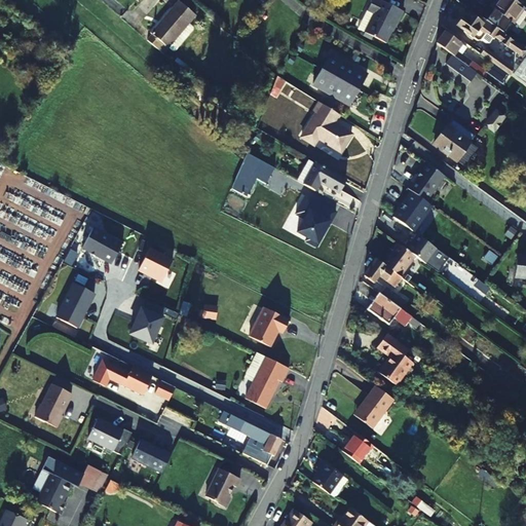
[(403,9),(382,0),(372,0),(368,10),(375,14),(367,32),(386,41),(395,26),(403,9)]
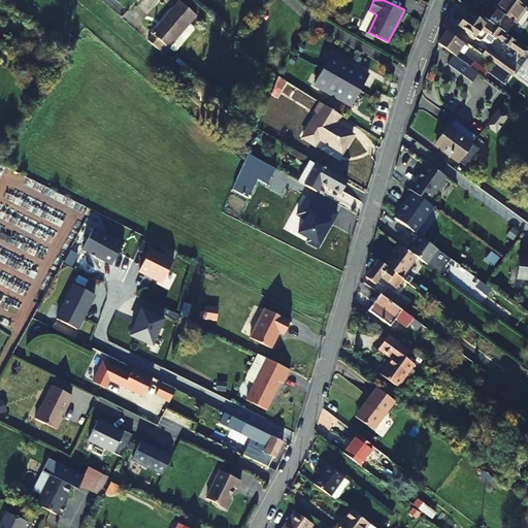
[(501,0),(496,8),(516,23),(526,8),(522,5),(514,0),(501,0)]
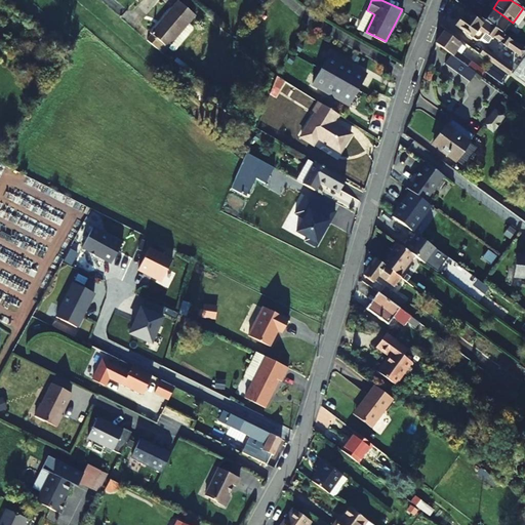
[(197,16),(180,2),(152,34),(168,49),(197,16)]
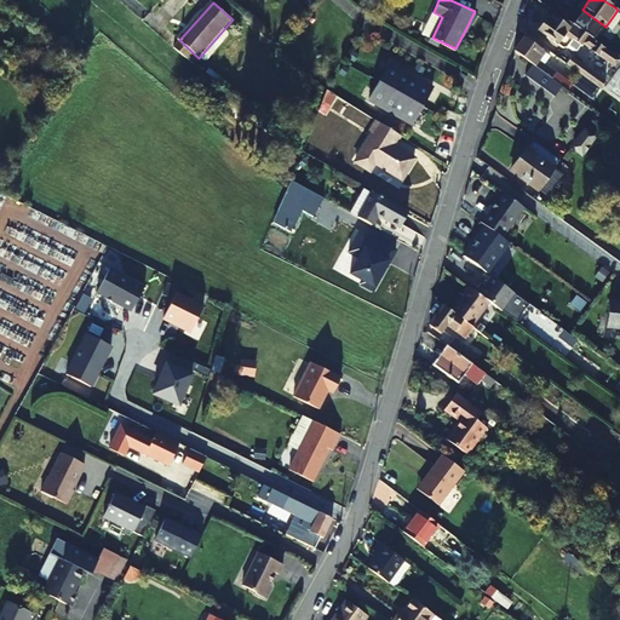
[(600,35),(606,27),(583,10),(580,11),(584,13),(579,19),(600,35)]
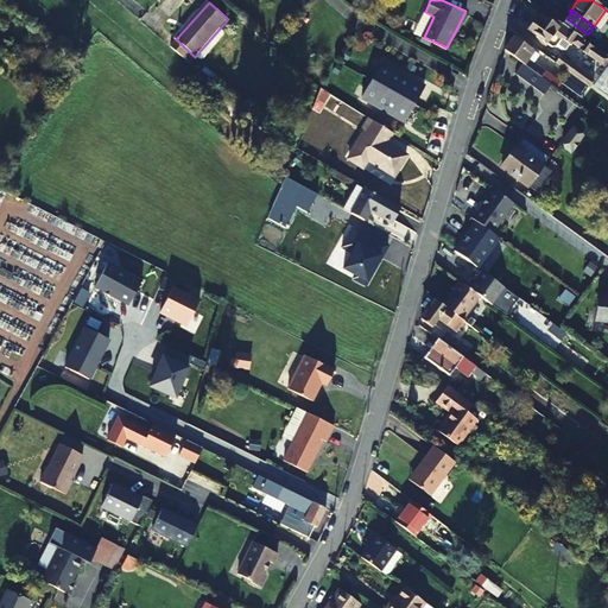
[(572,13),(569,11),(559,25),(575,36),(583,42),(588,35),(568,19),(572,13)]
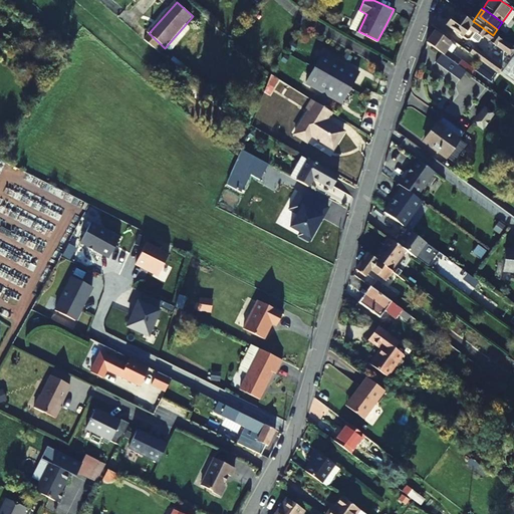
[(471,25),(458,16),(456,20),(453,19),(450,23),(449,25),(449,28),(466,40),(469,40),(474,32),(473,29),(470,26),(471,25)]
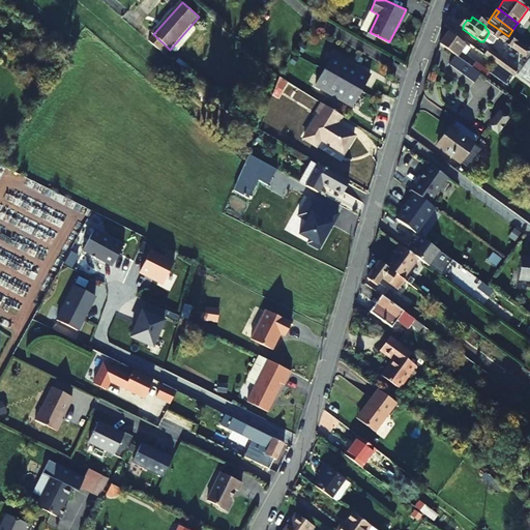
[(508,36),(501,31),(497,37),(511,49),(516,42),(508,36)]
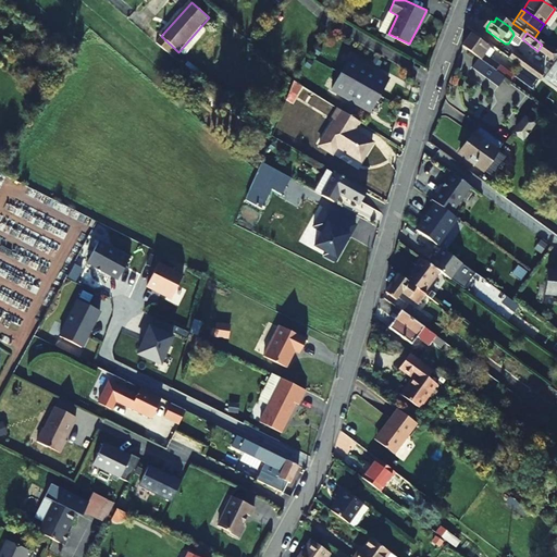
[(478,60),(504,78),(510,83),(514,77),(490,59),(494,52),(490,49),(470,35),(461,47),(478,60)]
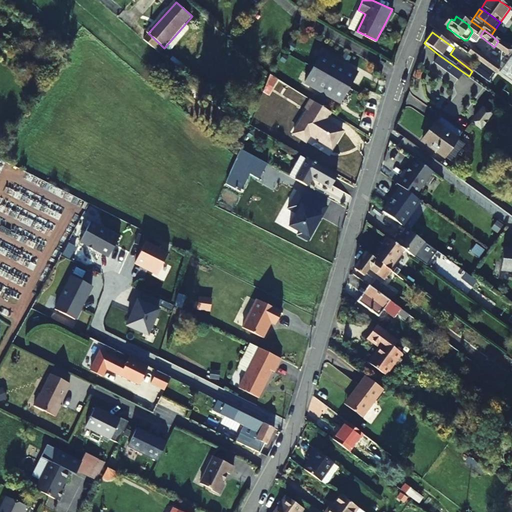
[(467,54),(475,59),(490,70),(495,74),(499,68),(472,48),(467,54)]
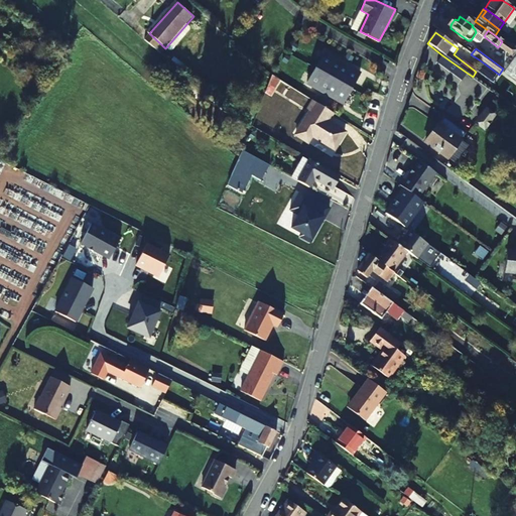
[(326,52),(307,84),(343,104),(361,74),(326,52)]
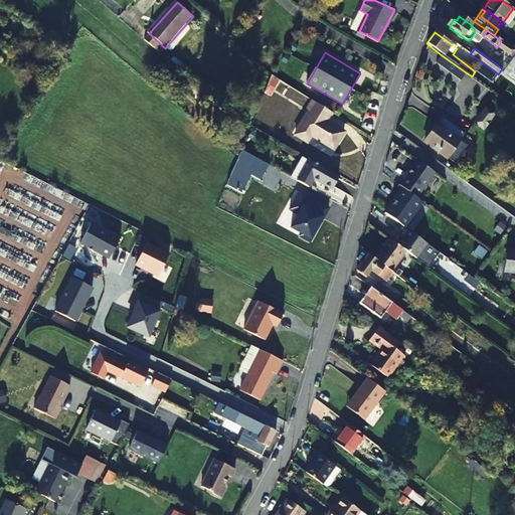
[(460,80),(466,72),(442,55),(436,63),(460,80)]
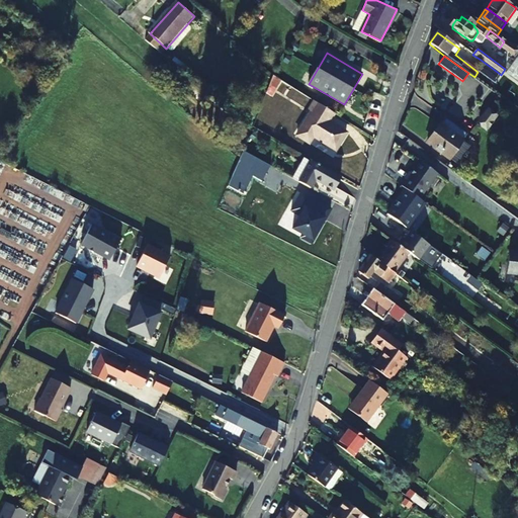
[(496,71),(481,60),(477,66),(481,69),(482,68),(492,76),(496,71)]
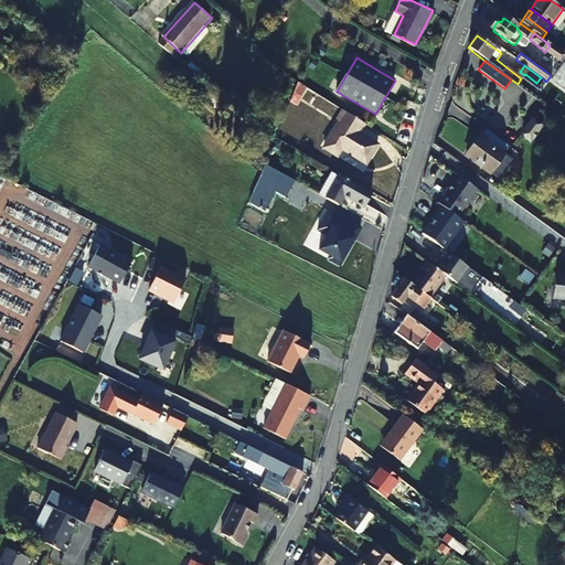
[(307,87),(298,82),(295,92),(301,97),(307,87)]
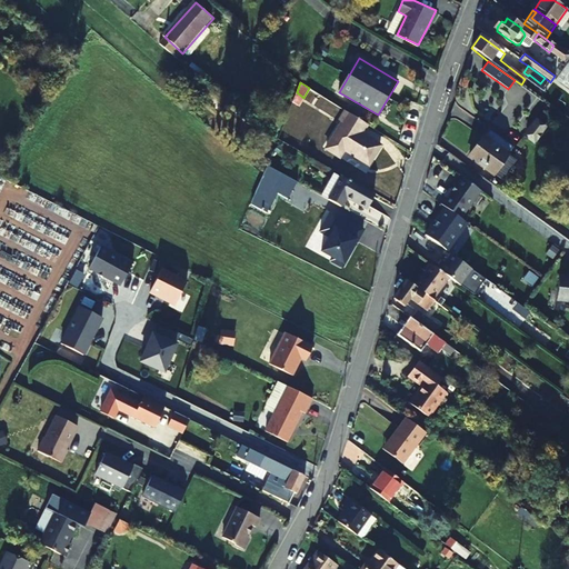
[(367,125),(346,111),(340,120),(342,122),(327,148),(340,157),(345,150),(368,165),(379,146),(361,133),(367,125)]
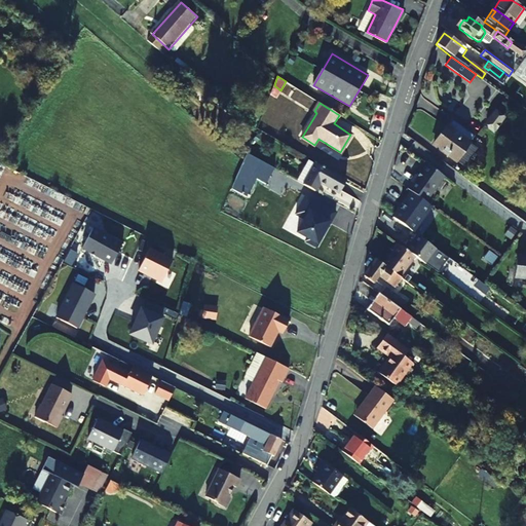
[(462,130),(451,121),(434,146),(456,161),(468,144),(475,148),(477,149),(481,143),(462,130)]
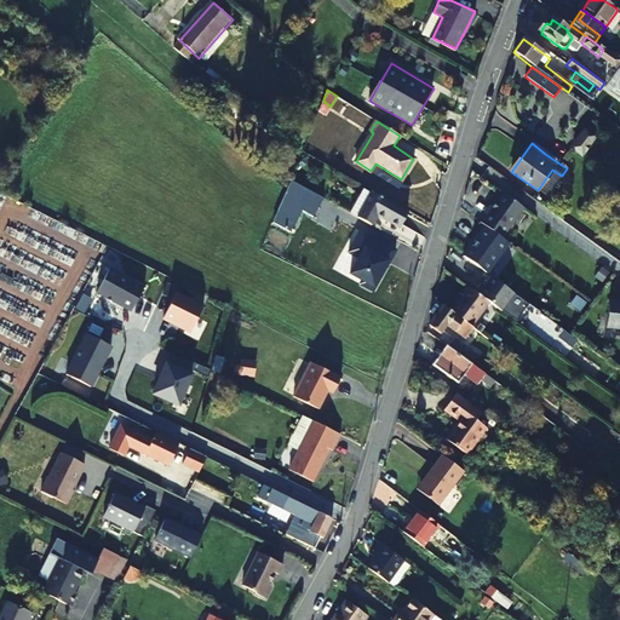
[(407,211),(365,187),(350,213),(371,225),(378,214),(399,227),(407,211)]
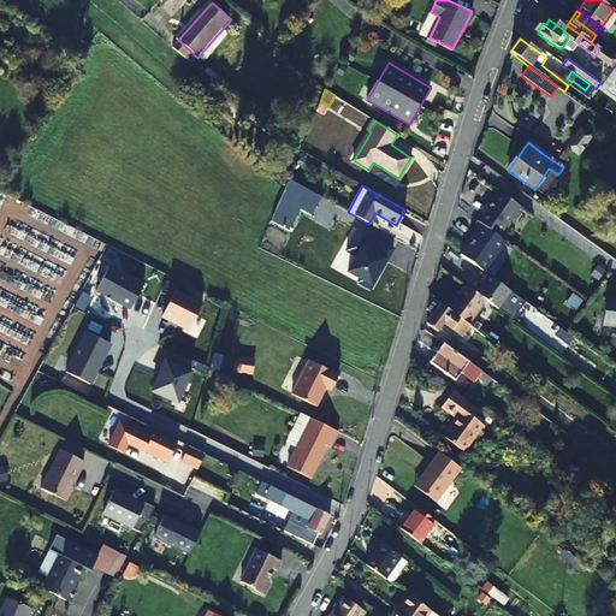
[(483,213),(478,220),(481,223),(498,236),(519,207),(499,193),(489,207),(486,205),(481,212),(483,213)]
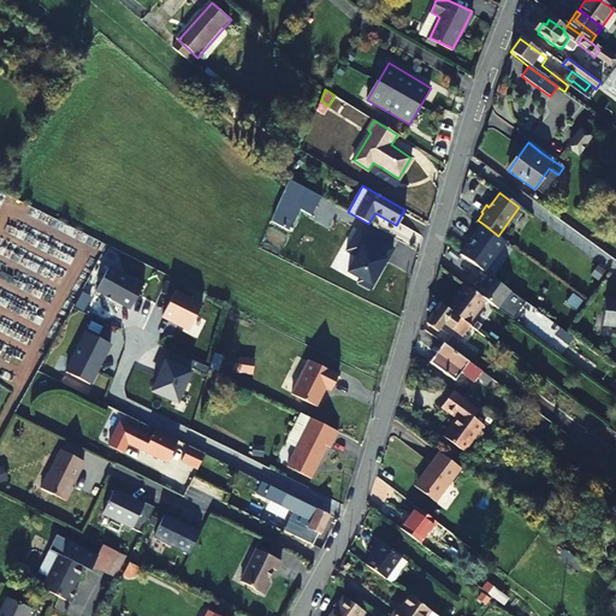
[(483,271),(504,241),(498,236),(481,223),(471,238),(472,240),(461,255),(483,271)]
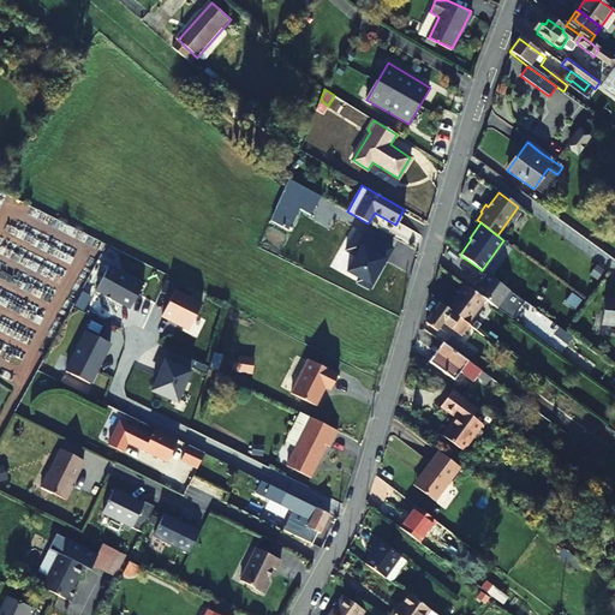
[(395,249),(360,228),(348,250),(358,256),(350,270),(362,278),(359,281),(370,287),(372,282),(375,284),(382,272),(380,270),(387,260),(388,261),(395,249)]
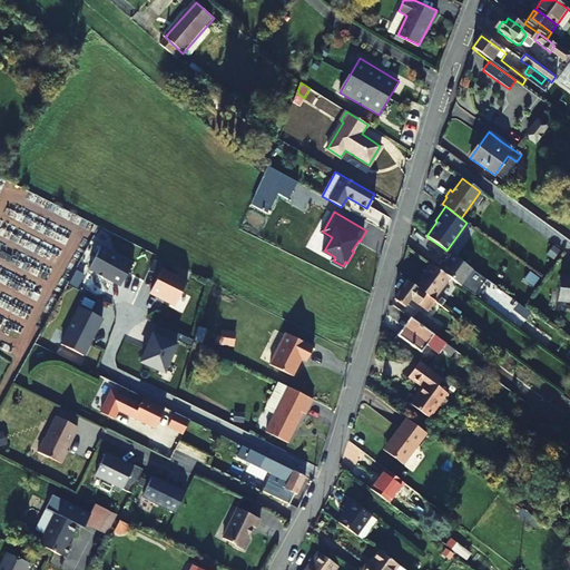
[(101,247),(90,269),(121,285),(134,264),(101,247)]
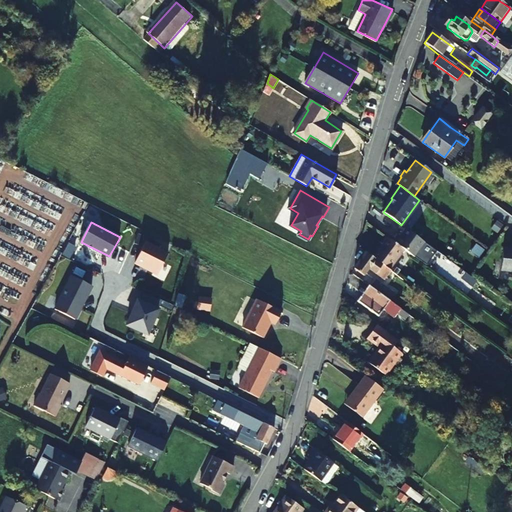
[(398,236),(393,243),(404,251),(414,258),(426,266),(436,252),(425,244),(405,230),(399,237),(398,236)]
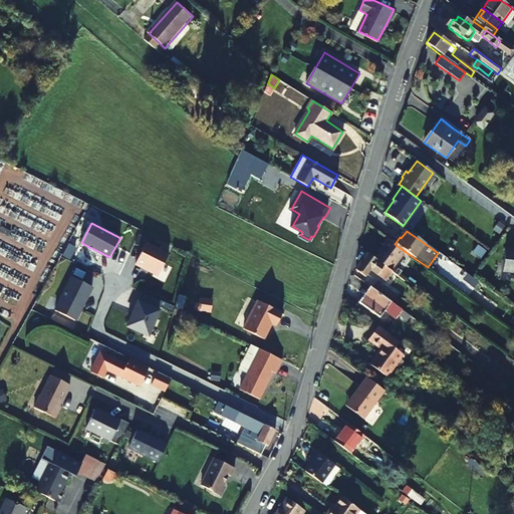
[(378,249),(372,258),(391,272),(406,252),(395,244),(389,239),(379,250),(378,249)]
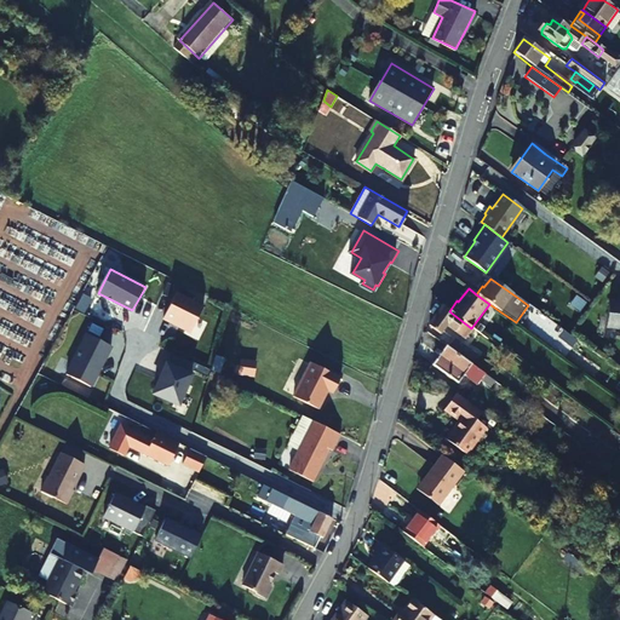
[(205,306),(177,292),(165,319),(174,323),(174,322),(193,331),(205,306)]
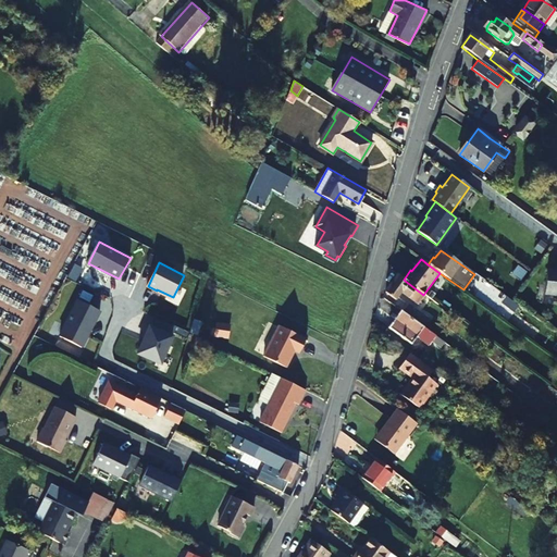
[(74,263),(67,275),(75,280),(82,268),(74,263)]
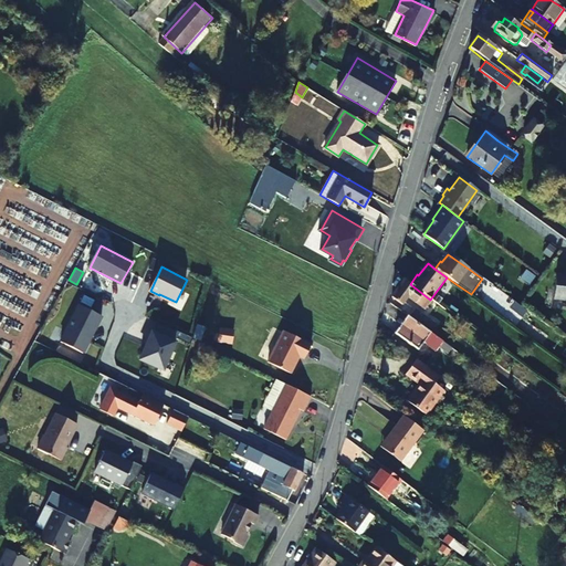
[(554,299),(565,300),(565,276),(556,276),(554,299)]
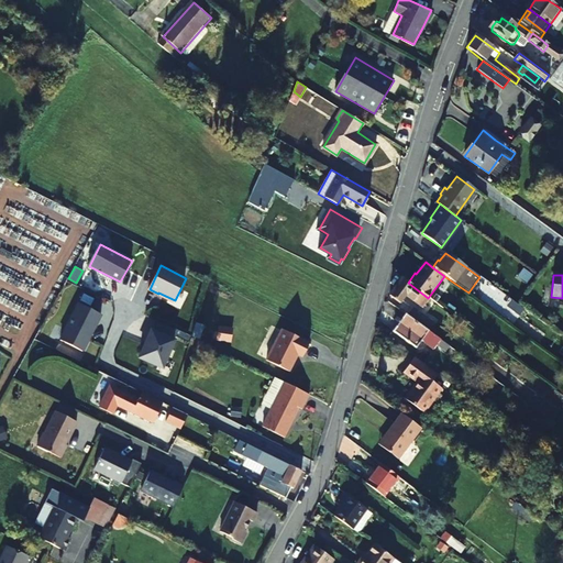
[(408,283),(403,278),(389,297),(400,305),(406,297),(422,308),(429,299),(428,298),(408,283)]
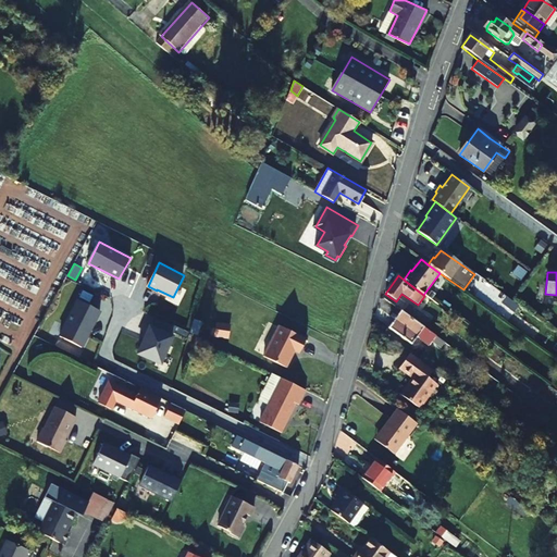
[(78,300),(60,336),(82,347),(87,335),(86,335),(89,329),(91,329),(100,311),(78,300)]
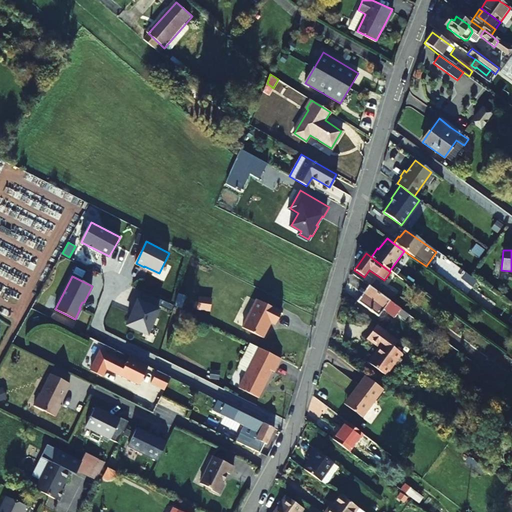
[(375,280),(369,287),(391,302),(396,295),(375,280)]
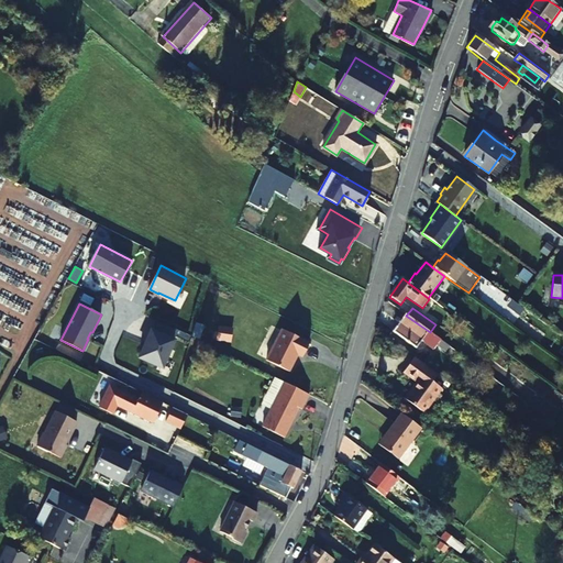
[(430,332),(406,316),(406,315),(393,332),(416,349),(421,342),(433,351),(435,346),(444,353),(450,348),(430,332)]
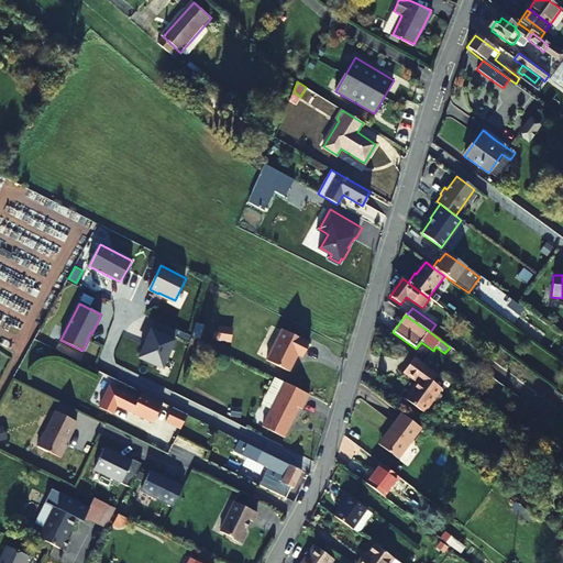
[(216,340),(231,341),(232,326),(217,324),(216,340)]
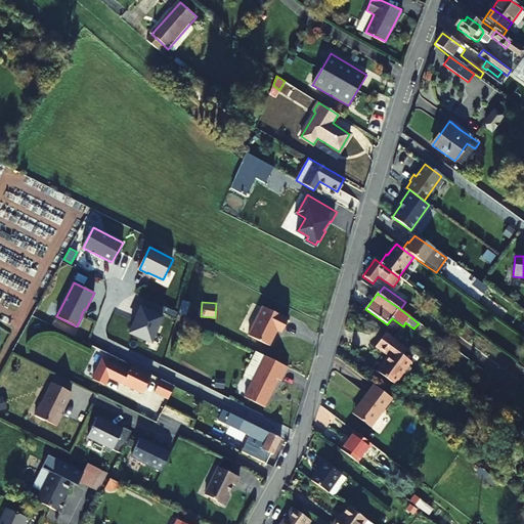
[(290,318),(263,305),(249,334),(270,344),(277,329),(282,331),(290,318)]
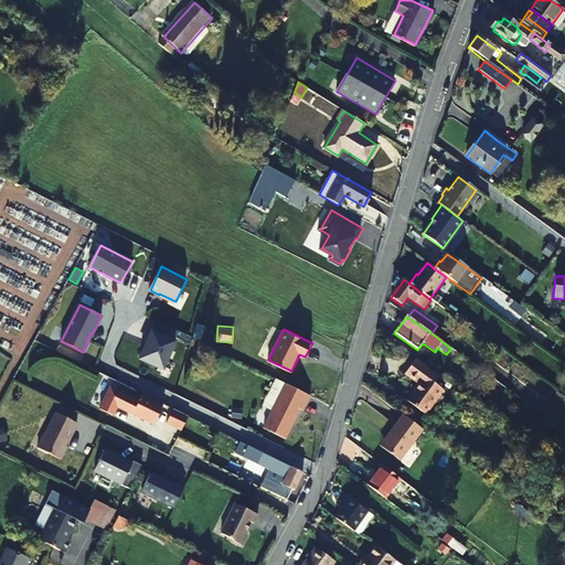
[(163,369),(176,342),(152,332),(149,341),(150,341),(147,347),(146,347),(140,359),(163,369)]
